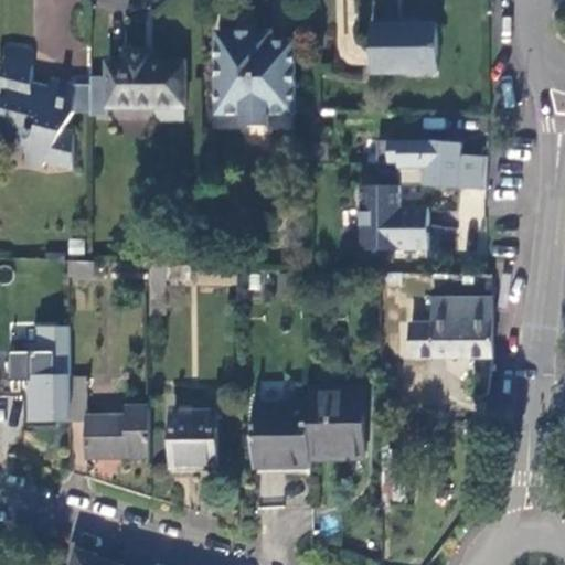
[(437,24),(373,27),(374,74),(438,72),(437,24)]
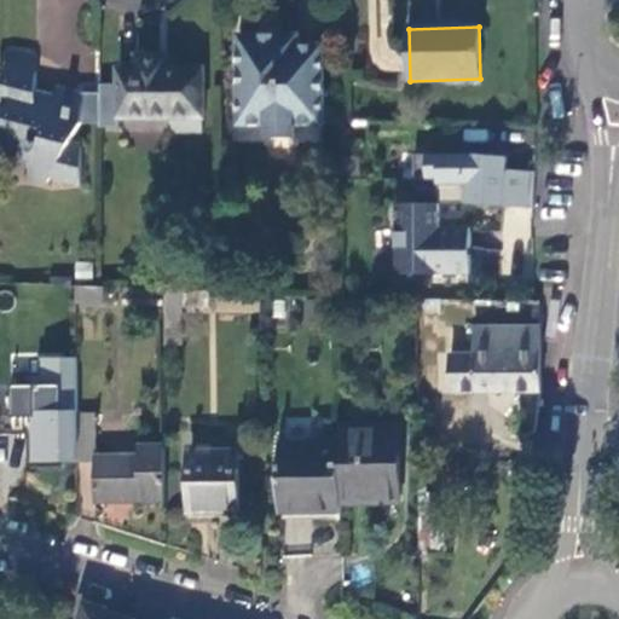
[(300,38),(239,38),(241,127),(267,127),(267,138),(298,139),(296,127),(324,126),(323,48),(300,47),(300,38)]
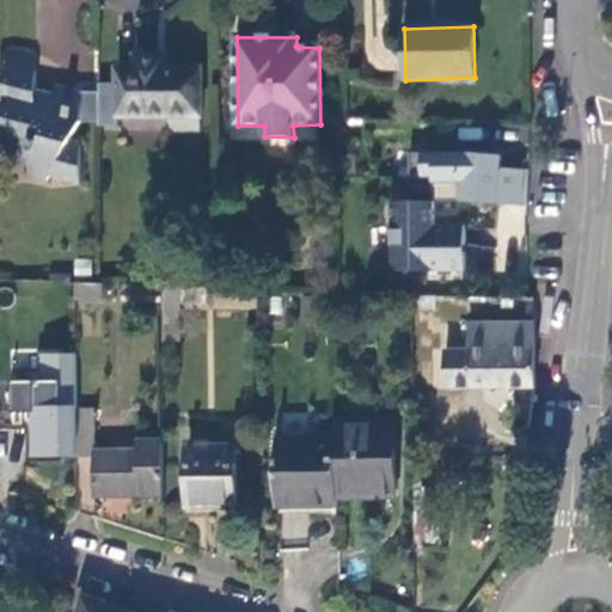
[(0,118),(0,154),(29,161),(29,177),(47,182),(50,177),(81,184),(81,147),(71,144),(81,123),(81,95),(55,87),(49,102),(35,98),(35,56),(8,49),(0,66),(0,72),(2,74),(0,78),(0,106),(5,109),(0,118)]
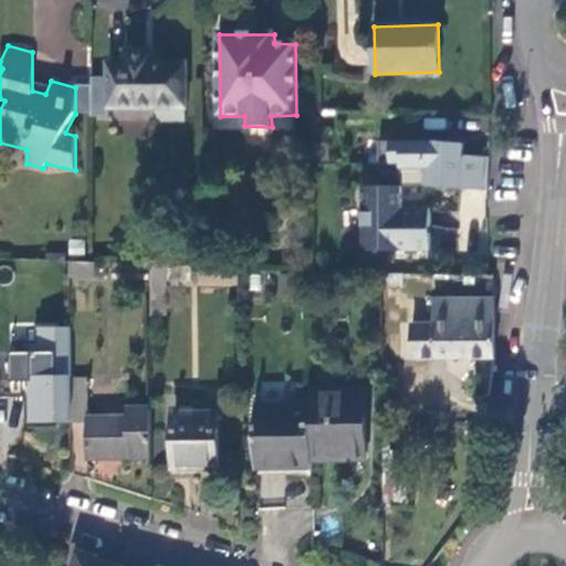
[(109,108),(179,107),(179,62),(145,62),(145,52),(125,51),(125,62),(109,63),(109,108)]
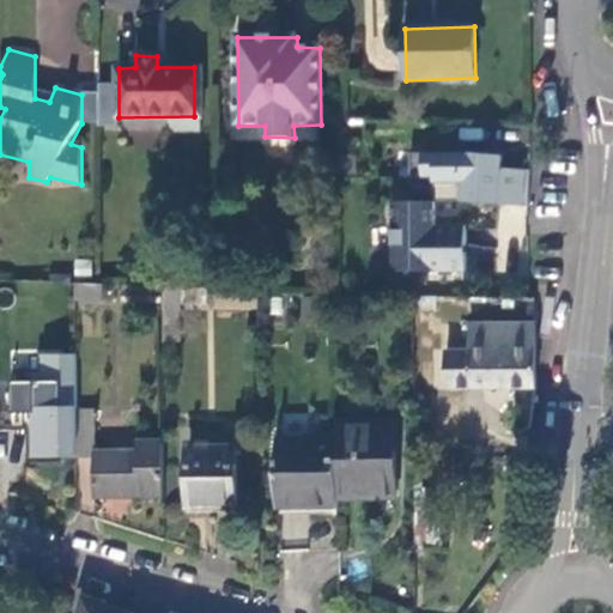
[(436,177),(436,202),(461,202),(529,207),(530,171),(503,169),(503,157),(467,153),(411,155),(411,178),(436,177)]
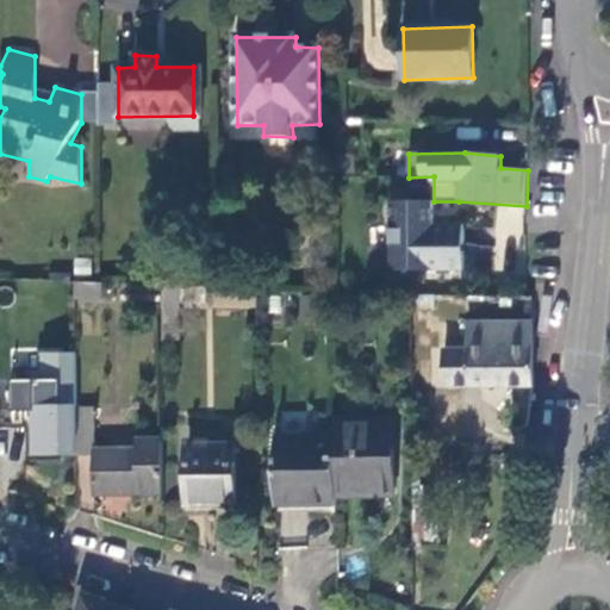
[(340,156),(341,170),(354,170),(354,156),(340,156)]
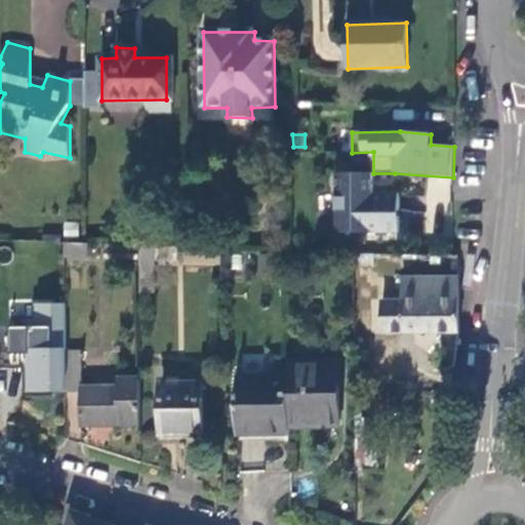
[(373,173),(336,173),(336,233),(400,233),(400,194),(373,194),(373,173)]
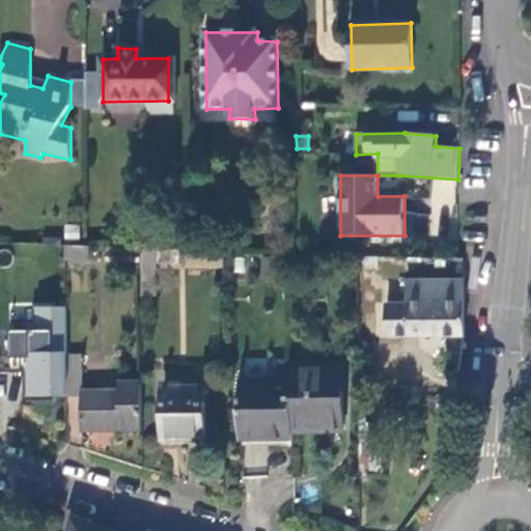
[(90,262),(89,247),(86,247),(65,246),(65,258),(65,261),(90,262)]
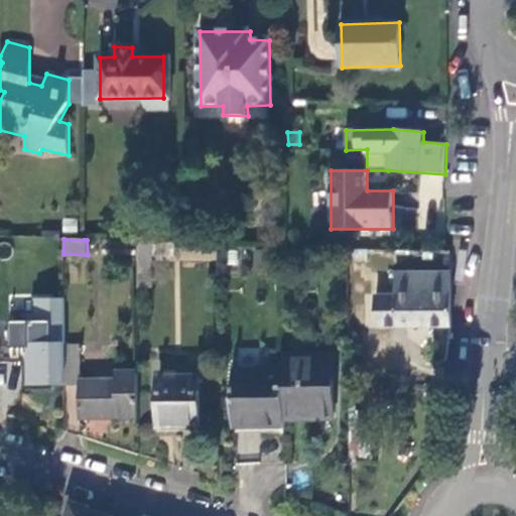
[(174,257),(175,244),(152,243),(152,256),(174,257)]
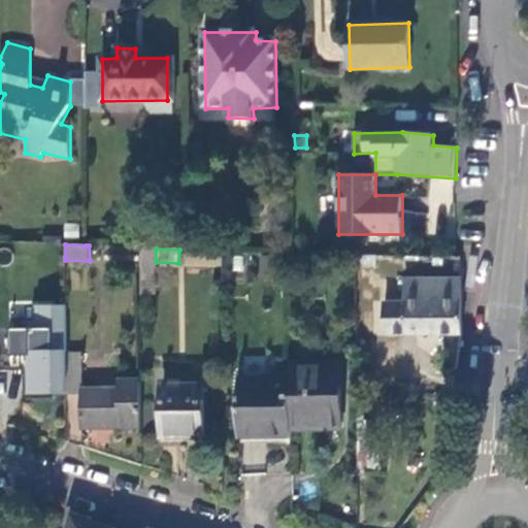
[(386,335),(461,334),(464,334),(462,281),(406,282),(406,302),(386,303),(386,335)]
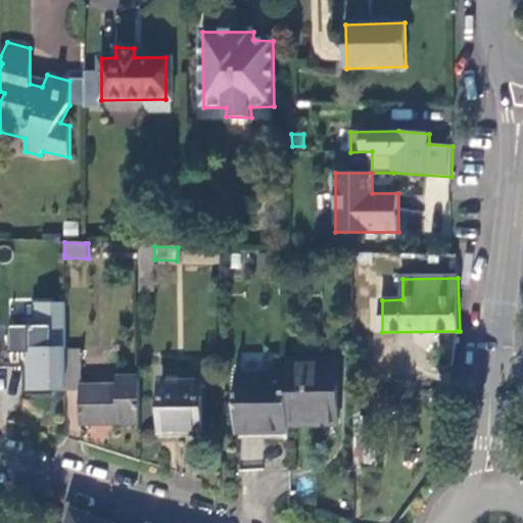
[(82,424),(140,423),(140,375),(116,376),(116,383),(82,383),(82,349),(65,349),(65,392),(81,391),(82,424)]
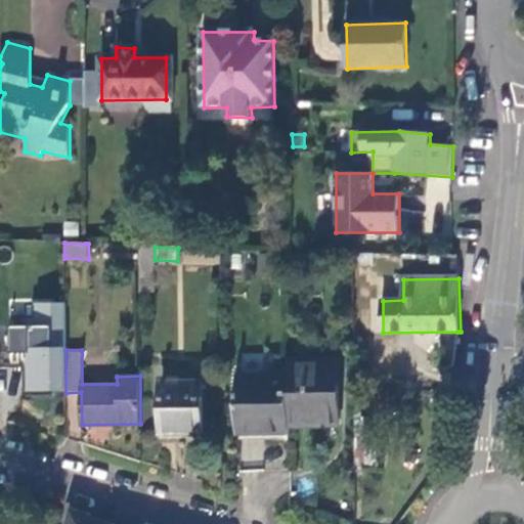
[(307,370),(288,370),(288,375),(289,425),(339,423),(339,360),(307,359),(307,370)]
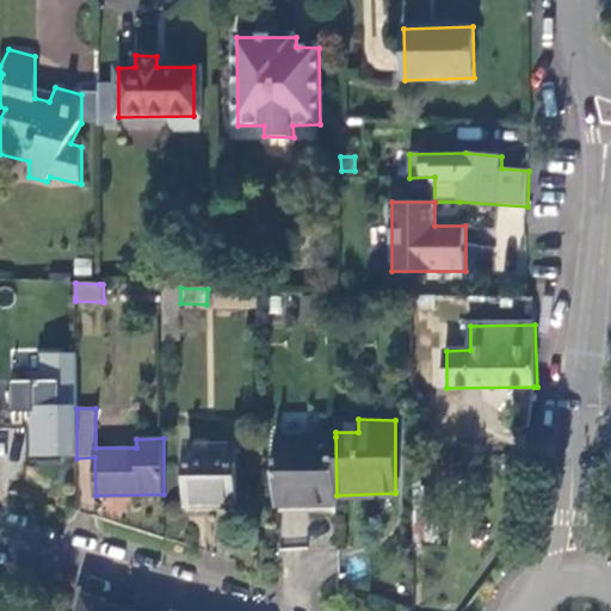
[(59,423),(10,424),(11,463),(60,462),(59,423)]
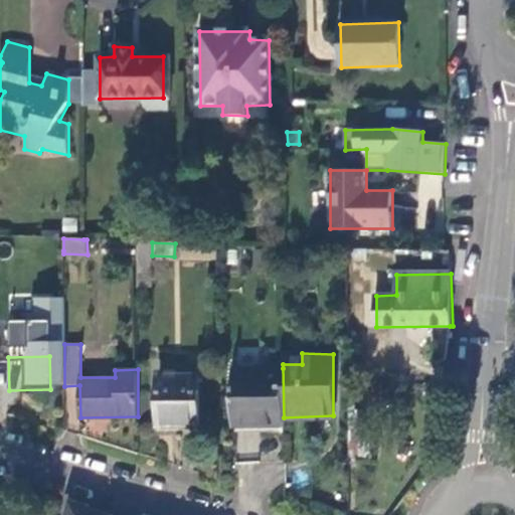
[(249,419),(284,418),(284,417),(283,368),(232,369),(232,426),(249,427),(249,419)]
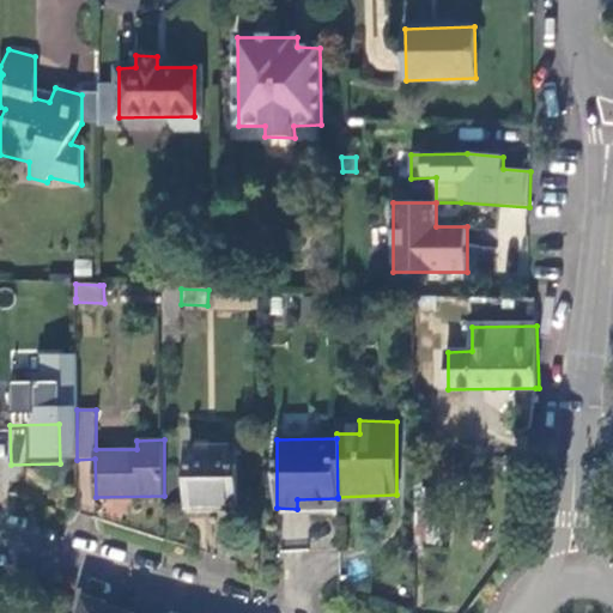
[(237,508),(237,448),(212,447),(212,450),(189,450),(190,508),(237,508)]
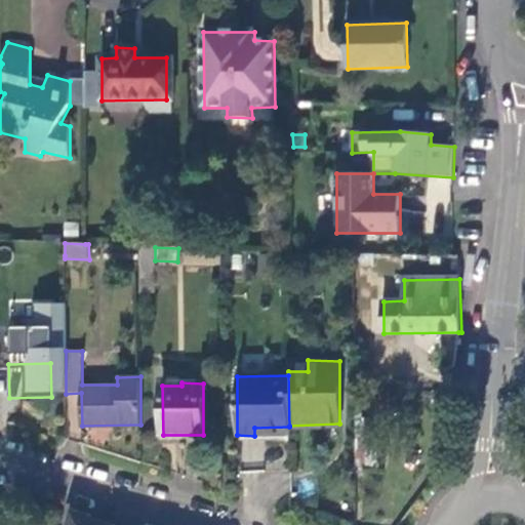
[(112,524),(102,522),(92,519),(93,515),(72,509),(67,524),(112,524)]
